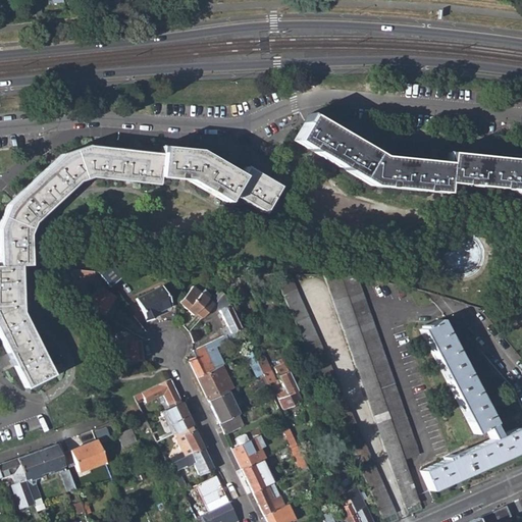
[(521,162),(519,161),(447,153),(445,163),(378,155),(312,119),(299,144),(370,186),(441,193),(442,183),(510,190),(521,195),(521,162)]
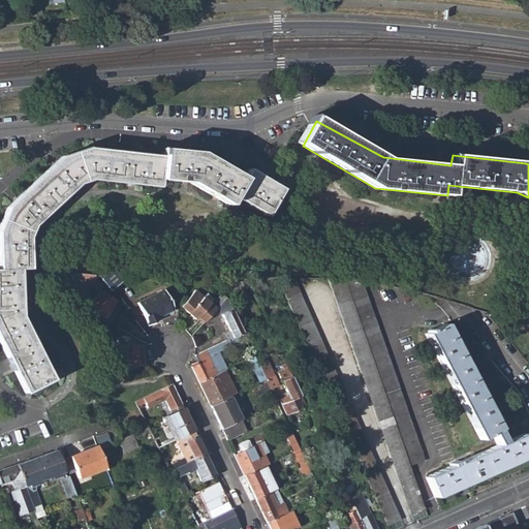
[(232,195),(266,216),(281,189),(248,169),(243,178),(198,152),(162,148),(161,155),(88,147),(61,156),(8,205),(0,226),(0,337),(26,392),(52,379),(22,315),(19,267),(29,267),(29,236),(35,220),(76,183),(93,178),(158,185),(159,178),(190,182),(227,204),(232,195)]
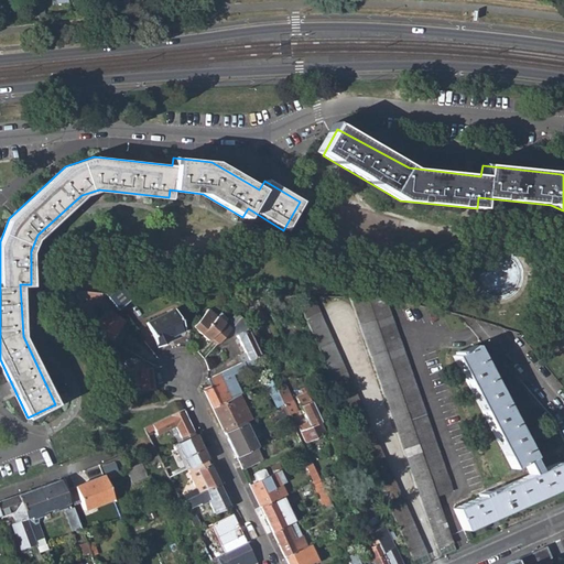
[(109,294),(118,307),(132,300),(123,285),(109,294)]
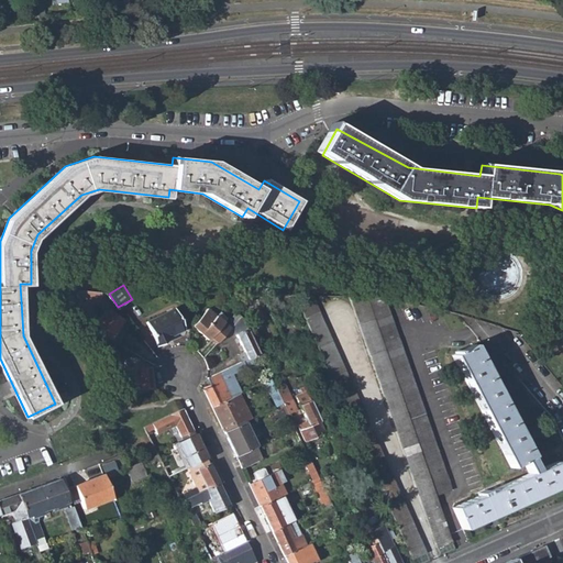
[(83,290),(81,297),(101,299),(102,293),(83,290)]
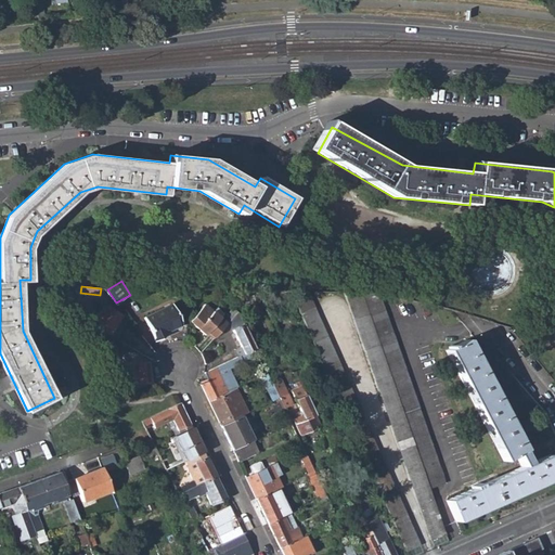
[(404,552),(418,545),(307,292),(289,292),(404,552)]
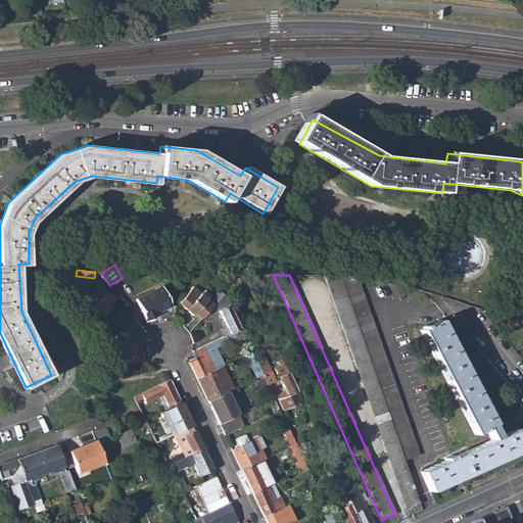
[(406,510),(419,505),(405,461),(420,456),(358,278),(340,276),(325,275),(406,510)]
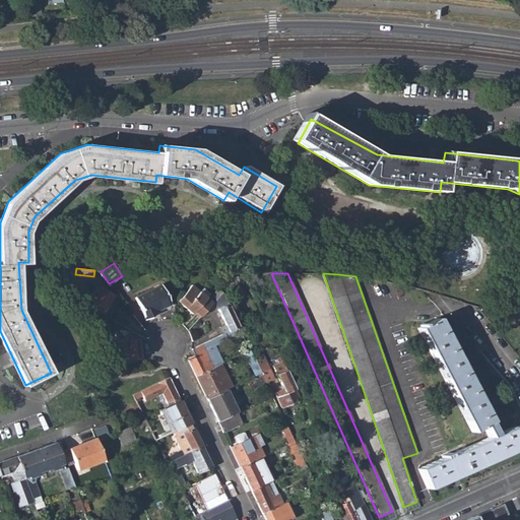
[(87,305),(104,314),(115,296),(99,285),(87,305)]
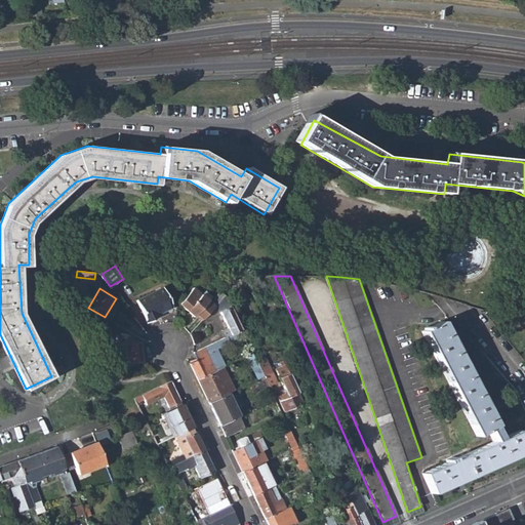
[(160,288),(135,301),(147,323),(155,319),(154,316),(170,307),(160,288)]
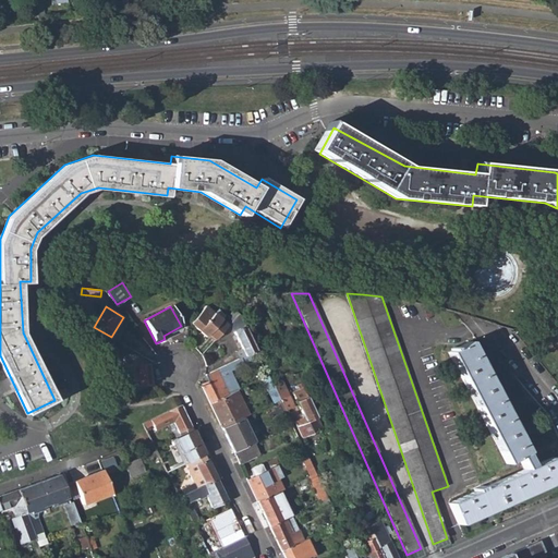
[(205,306),(190,323),(206,338),(207,336),(214,341),(228,326),(205,306)]
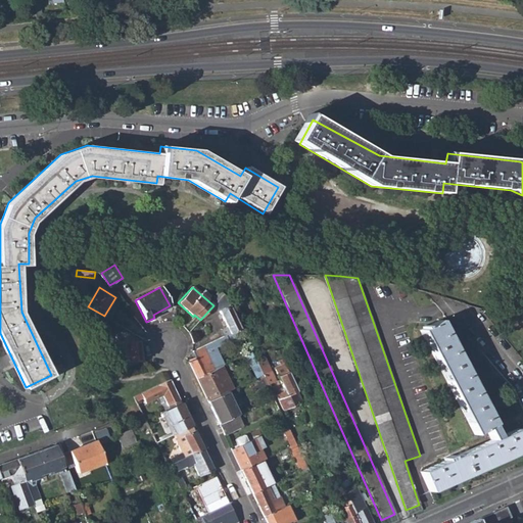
[(229,306),(219,312),(227,328),(222,330),(225,335),(233,332),(240,328),(229,306)]
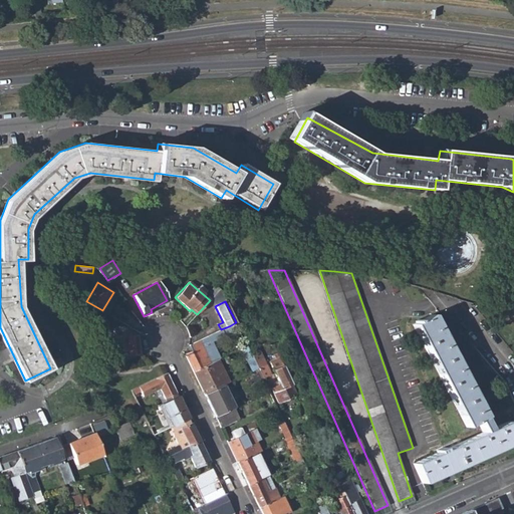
[(60,310),(52,316),(70,344),(78,339),(60,310)]
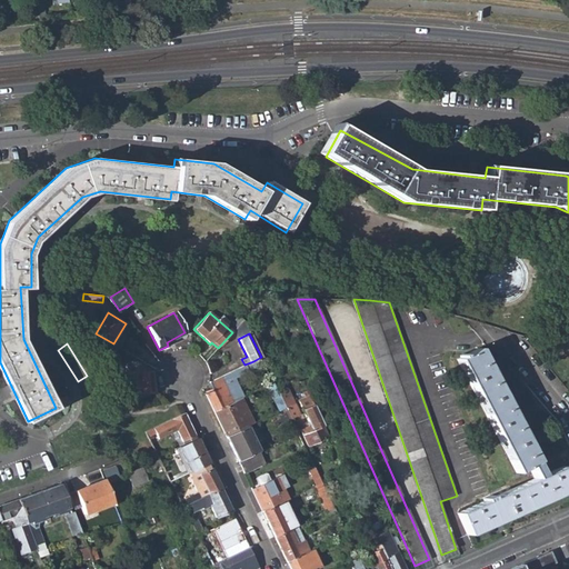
[(568,489),(568,482),(561,467),(545,475),(539,463),(536,466),(535,463),(537,462),(515,421),(518,420),(515,413),(511,415),(491,378),(495,376),(491,369),(488,370),(478,351),(457,362),(516,473),(528,467),(533,479),(491,498),(489,495),(482,498),(483,501),(458,513),(468,535),(568,489)]
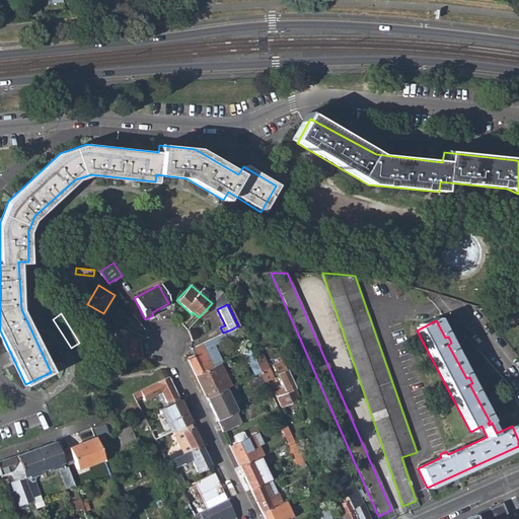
[(233,335),(231,329),(223,332),(213,339),(192,349),(191,350),(194,355),(189,357),(187,359),(195,375),(215,365),(220,364),(222,363),(217,354),(216,355),(212,346),(226,339),(225,339),(233,335)]
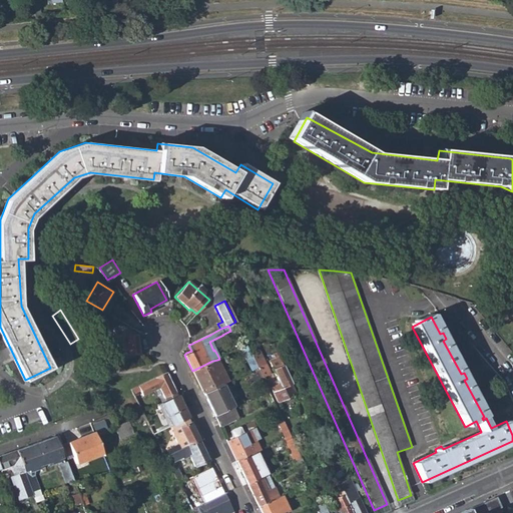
[(120,355),(138,353),(136,335),(124,337),(125,345),(118,346),(120,355)]
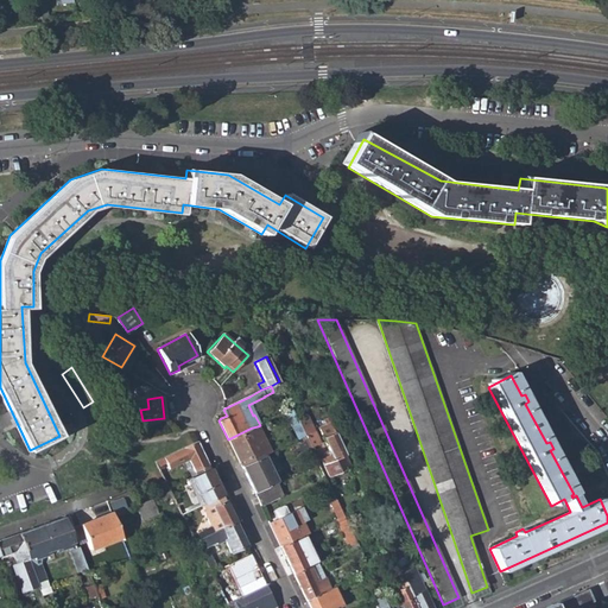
[(291,410),(284,412),(290,424),(297,420),(291,410)]
